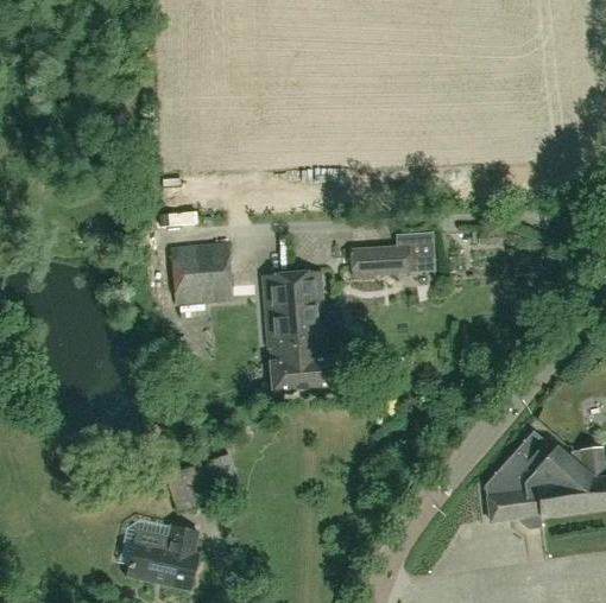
[(228,241),(172,246),(177,302),(233,297),(228,241)]
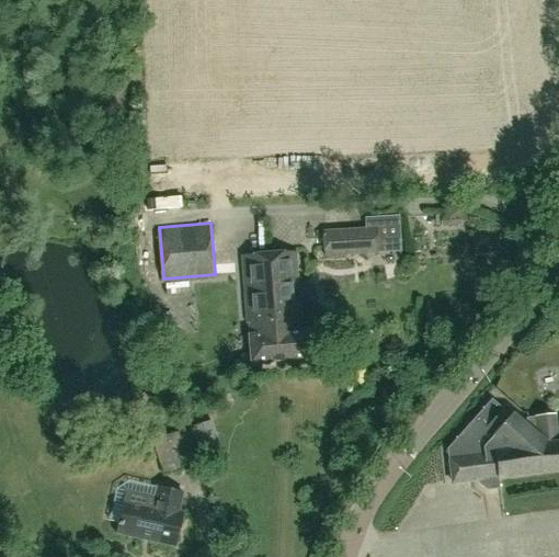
[(378,225),(324,228),(326,253),(379,250),(378,225)]
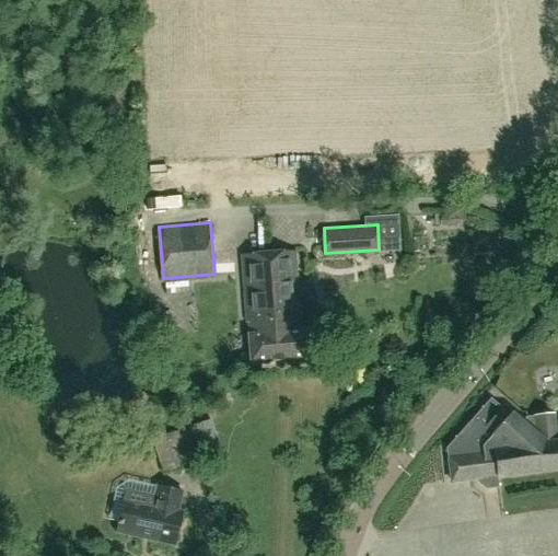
[(295,248),(269,251),(276,329),(281,329),(283,357),(310,355),(307,327),(302,327),(302,326),(298,327),(297,315),(301,315),(295,248)]
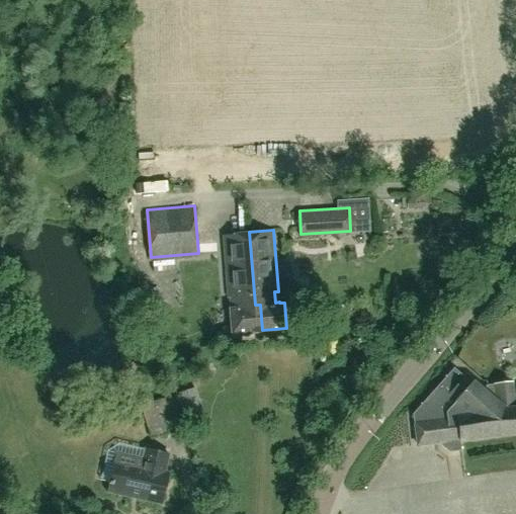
[(255,305),(249,232),(225,234),(230,296),(233,295),(234,307),(231,307),(233,333),(262,330),(260,305),(255,305)]
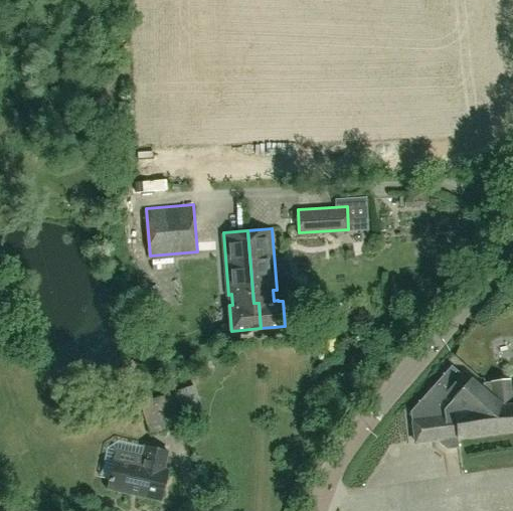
[(512,392),(510,377),(485,380),(480,385),(471,376),(469,378),(462,372),(452,363),(410,408),(412,418),(413,418),(416,440),(441,437),(441,441),(448,446),(459,445),(458,436),(512,429),(512,392)]
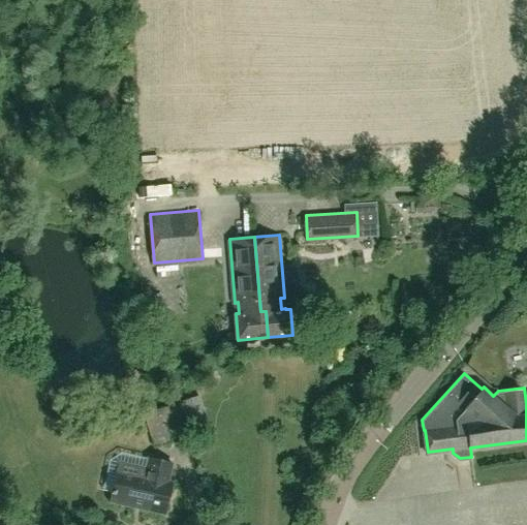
[(190,434),(181,402),(160,407),(147,411),(156,443),(169,440),(190,434)]
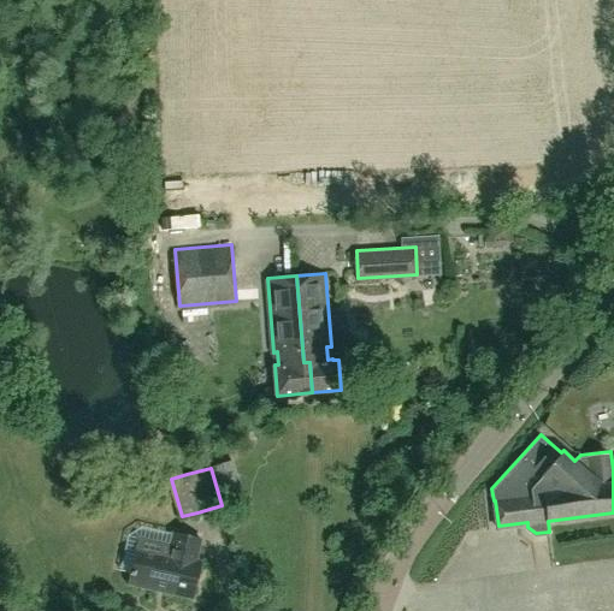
[(194,597),(202,558),(198,557),(202,537),(175,531),(170,551),(139,544),(130,582),(194,597)]
